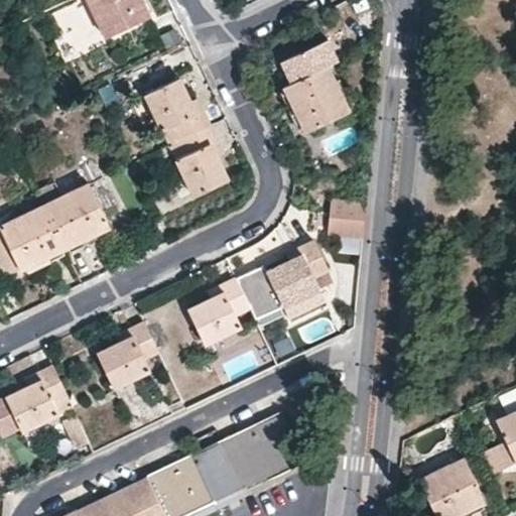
[(87,0),(91,6),(77,13),(84,29),(98,22),(105,35),(149,14),(142,0),(87,0)]
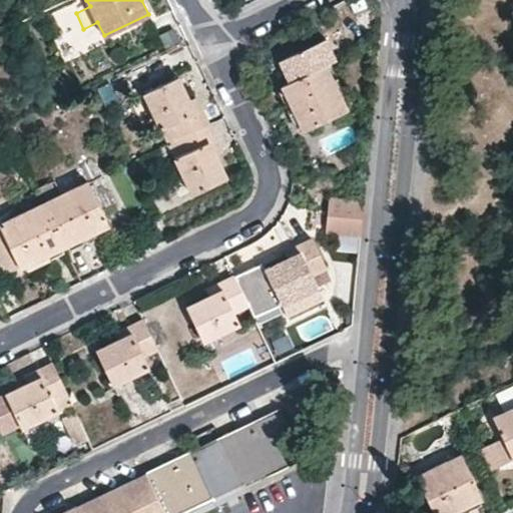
[(326,64),(283,85),(304,129),(347,108),(326,64)]
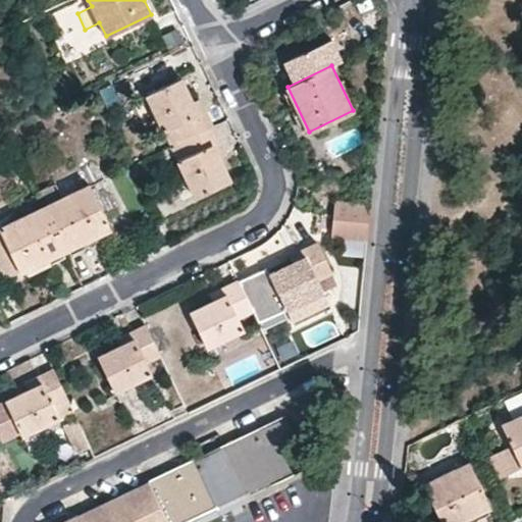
[(175,126),(183,140),(213,124),(206,111),(199,114),(193,101),(181,77),(147,94),(164,132),(175,126)]
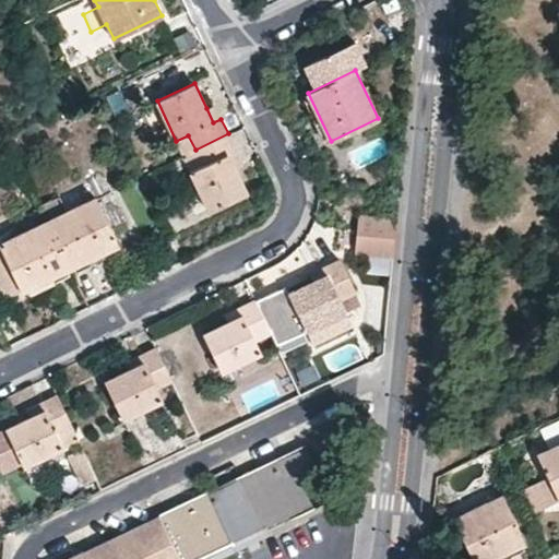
[(214,104),(206,108),(213,122),(221,119),(214,104)]
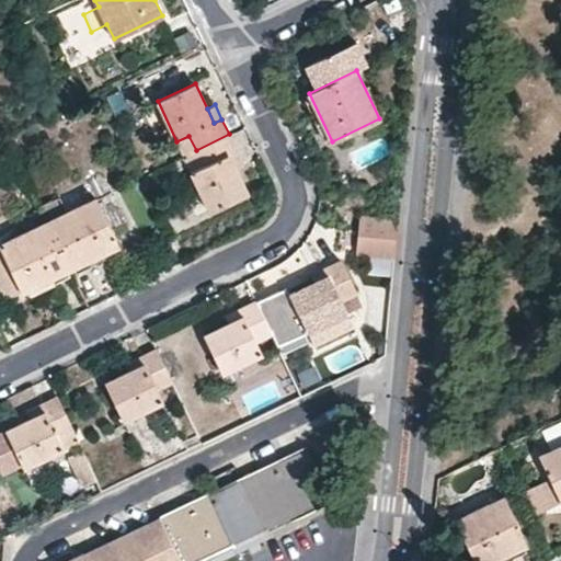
[(229,134),(196,150),(203,164),(191,171),(199,190),(209,208),(210,210),(247,193),(236,168),(229,155),(237,150),(229,134)]
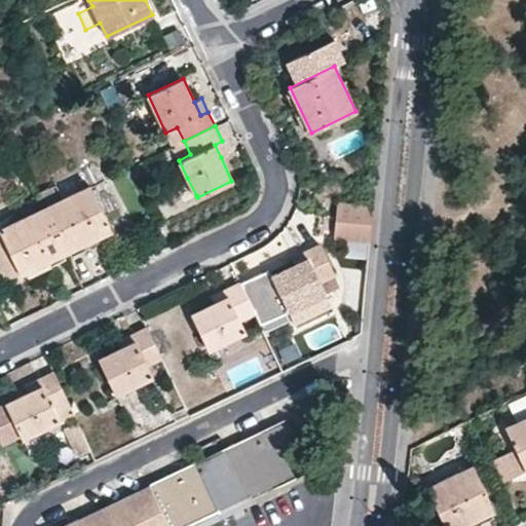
[(177,127),(165,133),(172,147),(184,141),(177,127)]
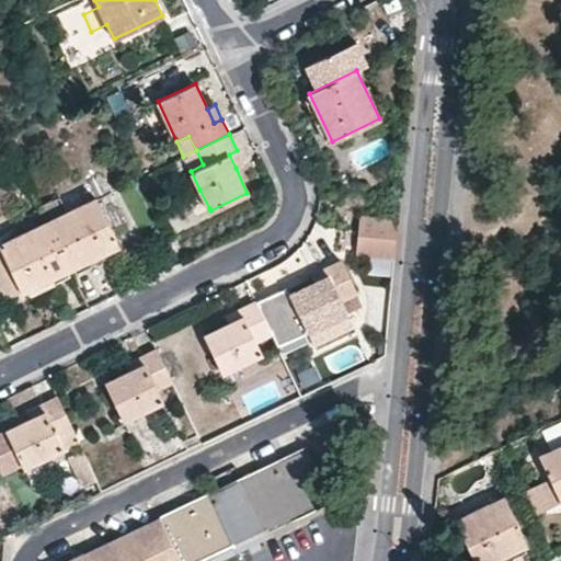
[(196,150),(183,157),(191,171),(203,164),(196,150)]
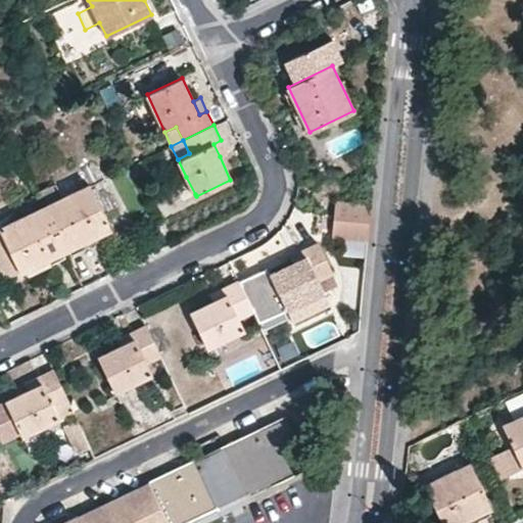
[(221,140),(214,144),(220,156),(226,152),(221,140)]
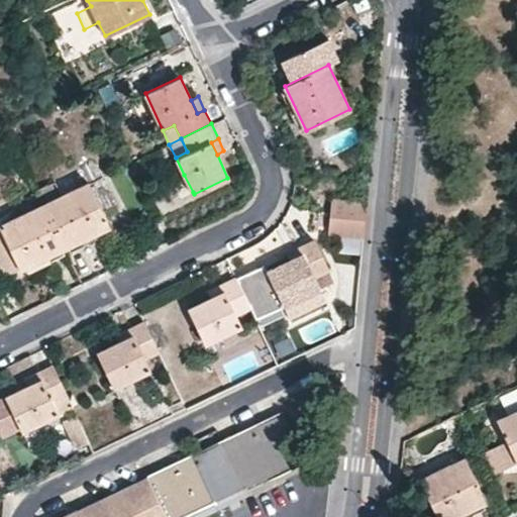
[(193,192),(184,175),(171,181),(180,198),(193,192)]
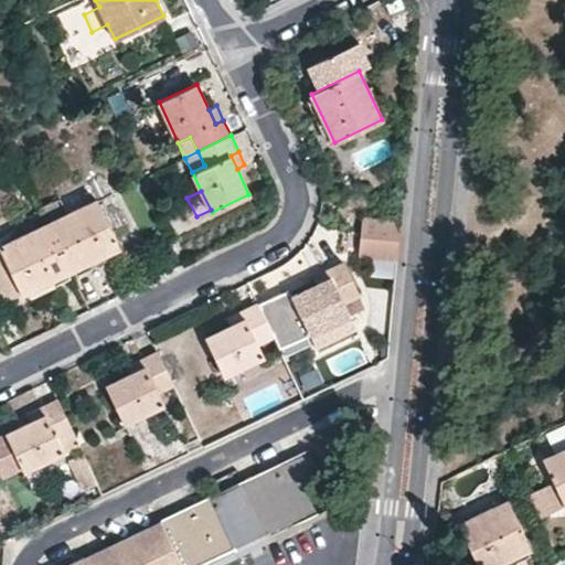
[(120,246),(97,200),(67,213),(60,198),(42,208),(49,224),(46,224),(68,270),(99,256),(118,247),(120,246)]
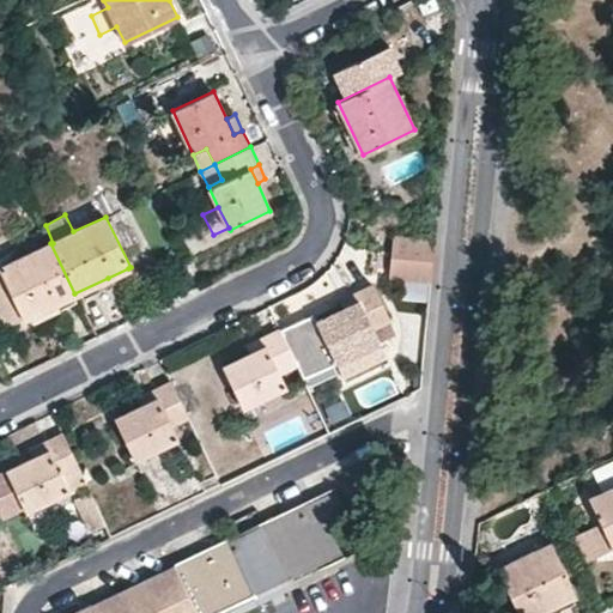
[(431,260),(434,237),(393,235),(390,256),(394,258),(431,260)]
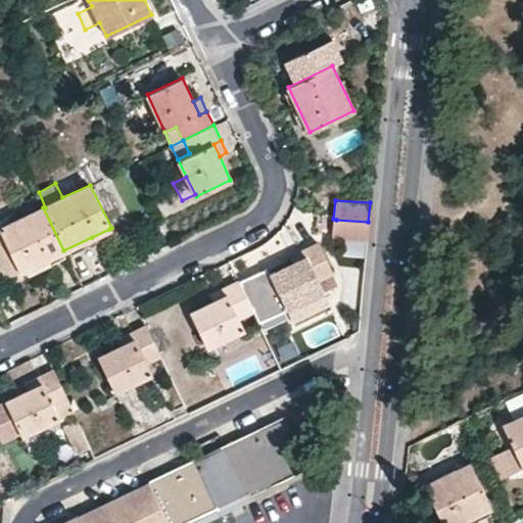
[(40,209),(37,203),(11,215),(14,221),(40,209)]
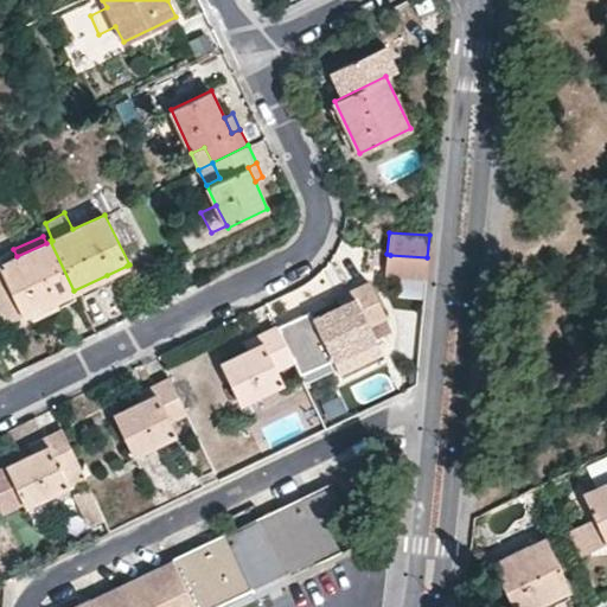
[(50,241),(46,243),(17,256),(0,264),(0,267),(24,314),(74,291),(50,241)]
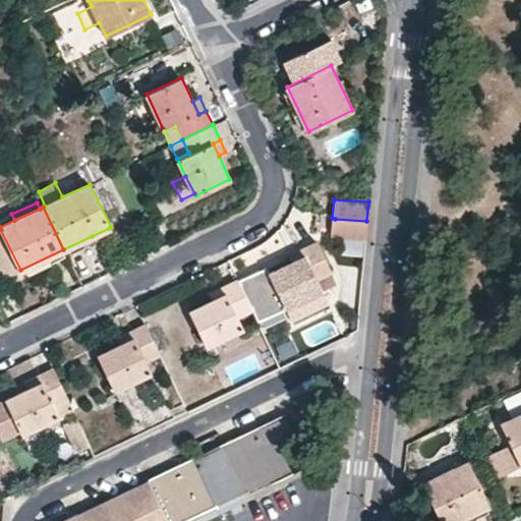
[(364,240),(366,221),(335,219),(332,218),(331,236),(364,240)]
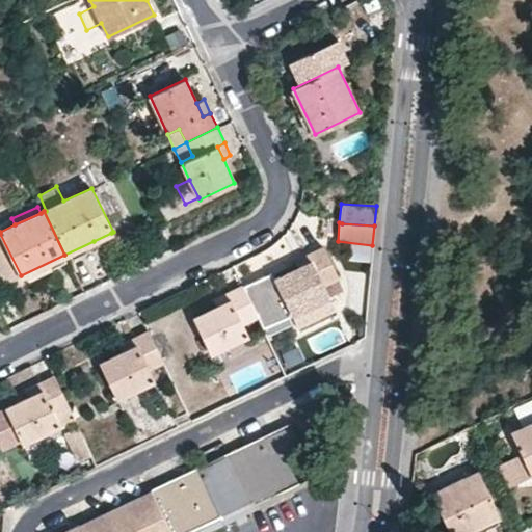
[(94,241),(99,249),(115,242),(111,233),(94,241)]
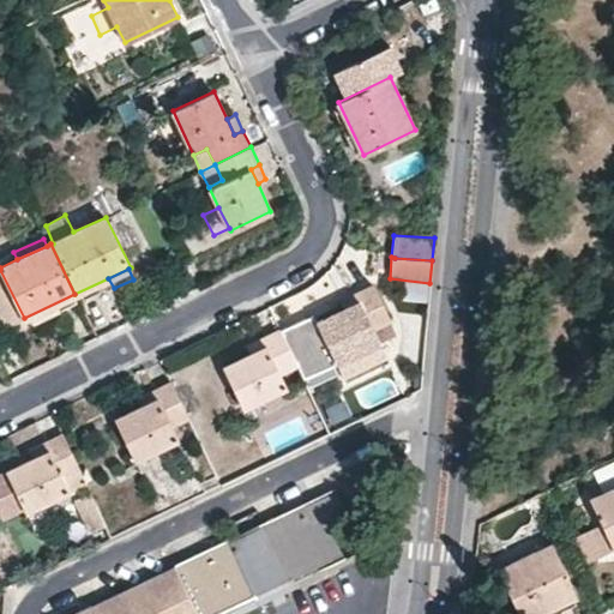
[(0,270),(0,326),(1,329),(24,318),(0,270)]
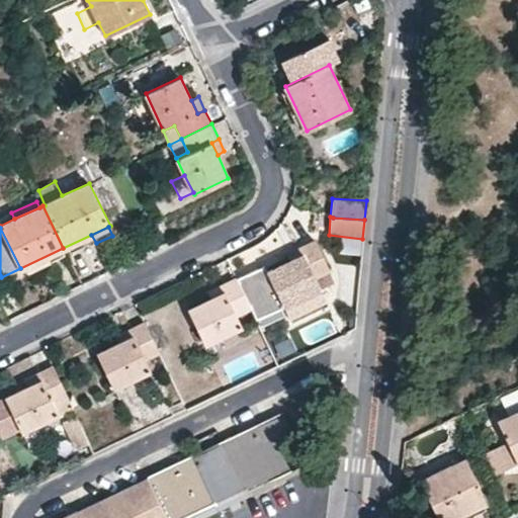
[(290,320),(327,303),(320,288),(334,282),(329,273),(330,270),(314,240),(299,246),(303,254),(289,260),(266,271),(283,307),(290,320)]
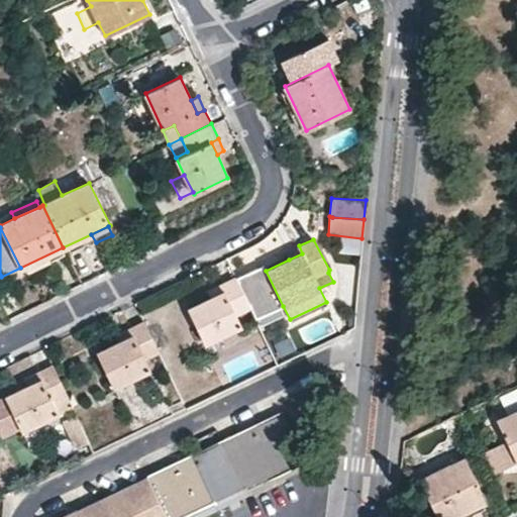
[(302,253),(299,245),(285,251),(289,260),(302,253)]
